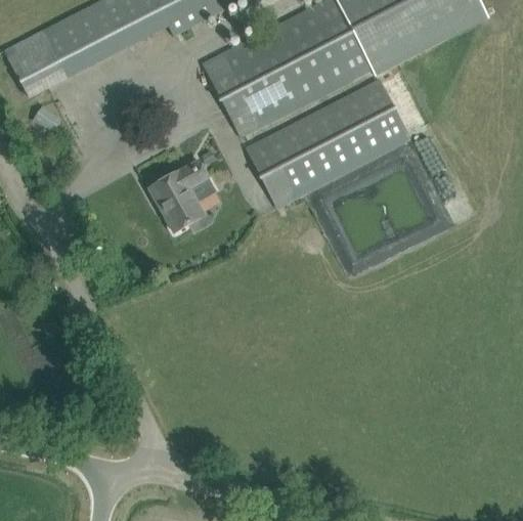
[(247,7),(261,0),(98,0),(3,49),(28,99),(168,27),(173,36),(243,0),(247,7)]
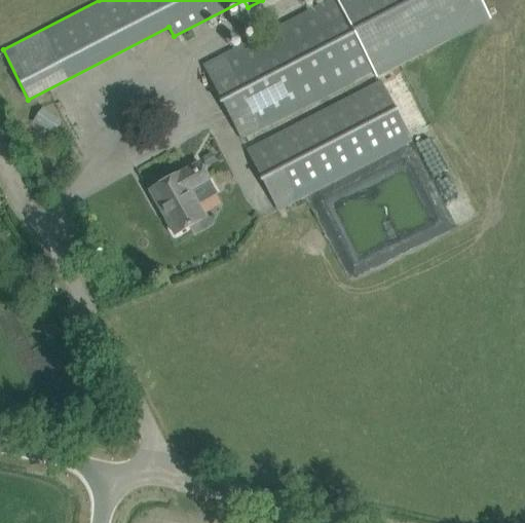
[(240,138),(259,127),(372,69),(376,76),(490,17),(481,0),(324,0),(221,53),(201,63),(240,138)]
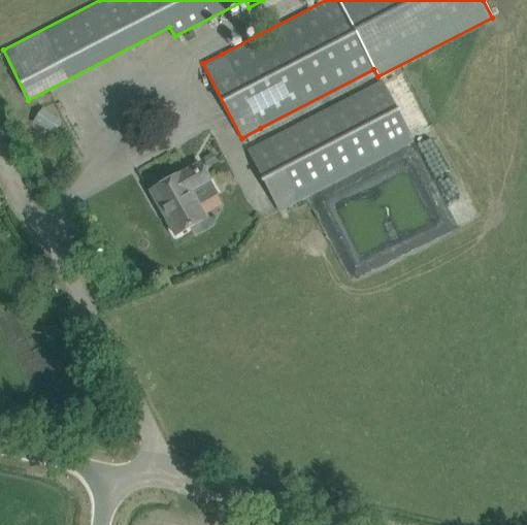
[(381,79),(266,139),(248,149),(278,208),(297,199),(412,139),(381,79)]
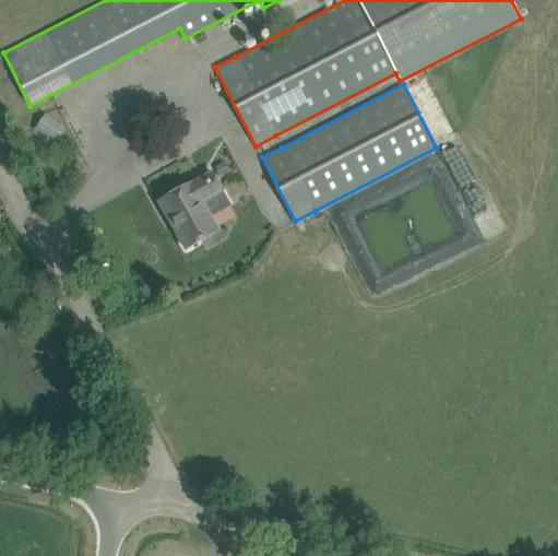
[(56,141),(66,126),(44,111),(34,126),(56,141)]
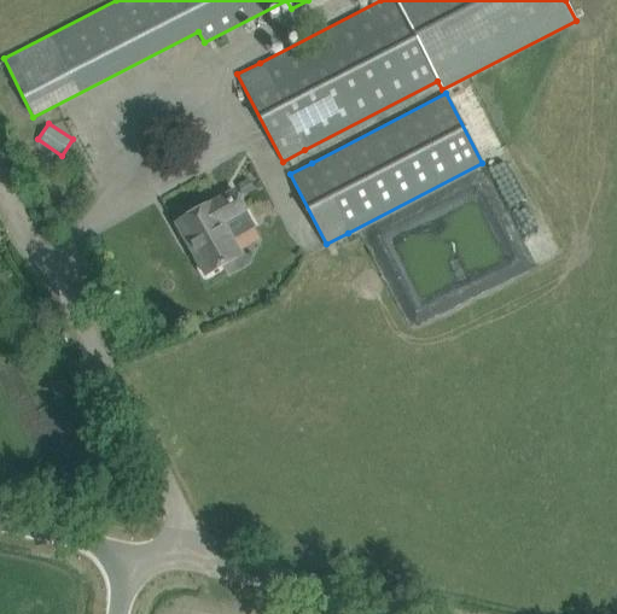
[(239,253),(221,221),(244,208),(234,189),(197,209),(175,221),(204,273),(239,253)]
